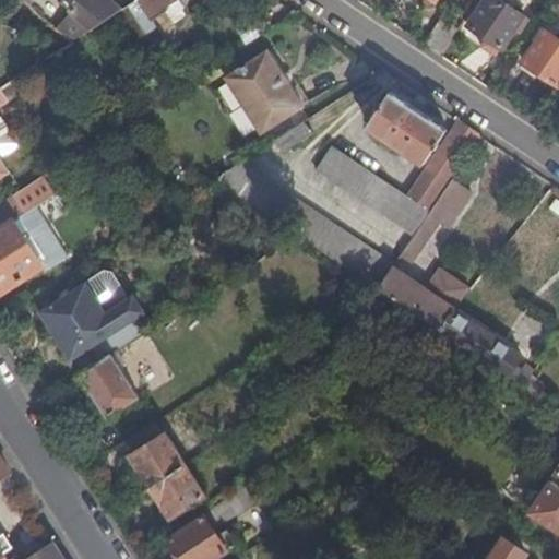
[(0,11),(6,19),(28,4),(24,0),(14,0),(0,10),(0,11)]
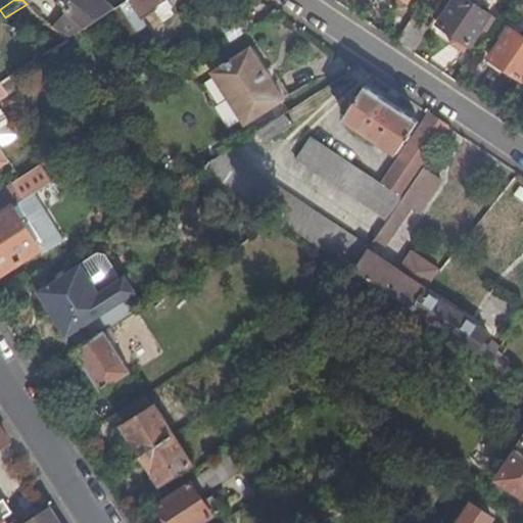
[(58,0),(57,1),(87,28),(109,12),(114,9),(105,0),(58,0)]
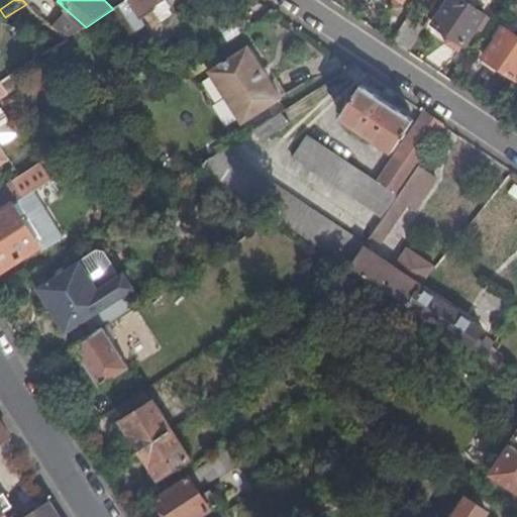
[(127,0),(120,5),(136,30),(144,25),(141,19),(157,9),(160,14),(172,7),(167,0),(127,0)]
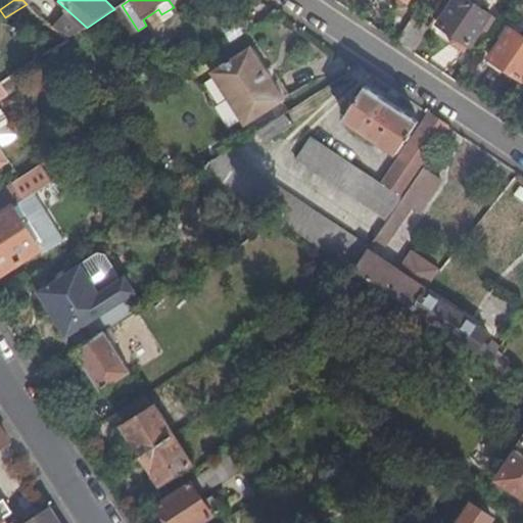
[(491,14),(469,0),(454,0),(438,24),(455,35),(448,44),(464,54),(491,14)]
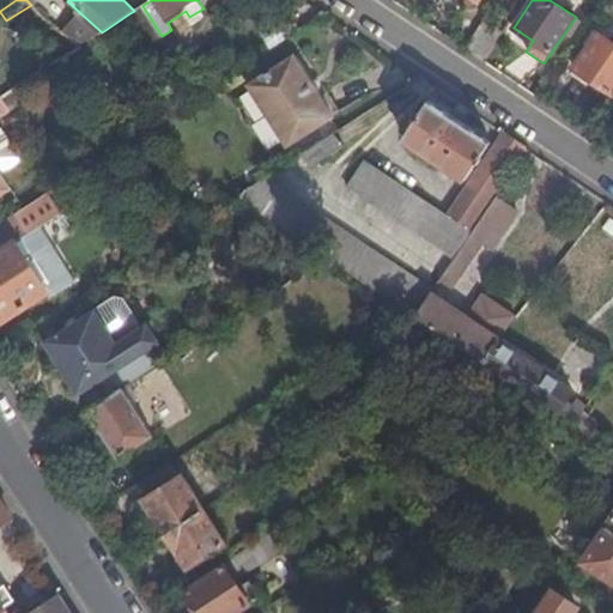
[(162,36),(143,6),(134,11),(128,14),(147,44),(162,36)]
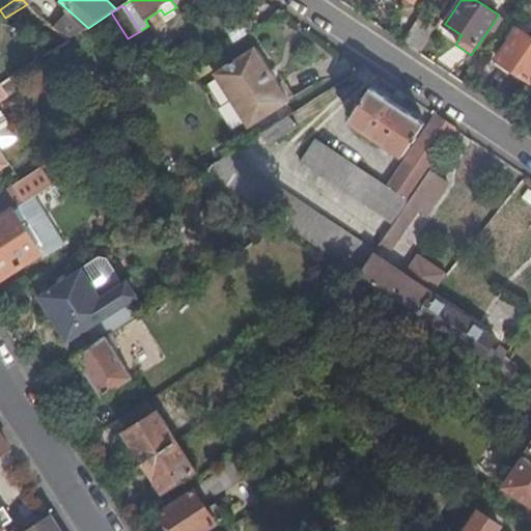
[(232,43),(258,27),(248,10),(223,27),(232,43)]
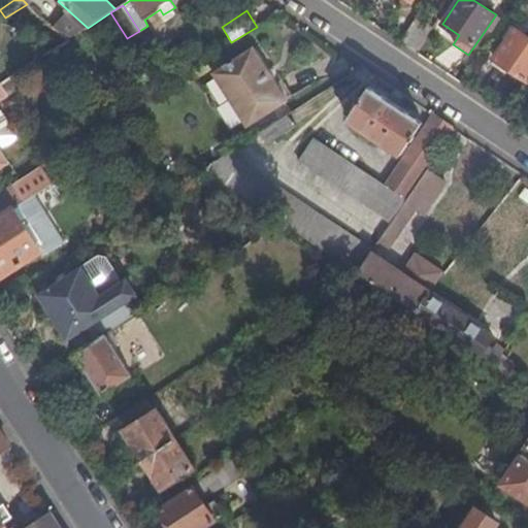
[(401,42),(417,53),(434,27),(418,17),(401,42)]
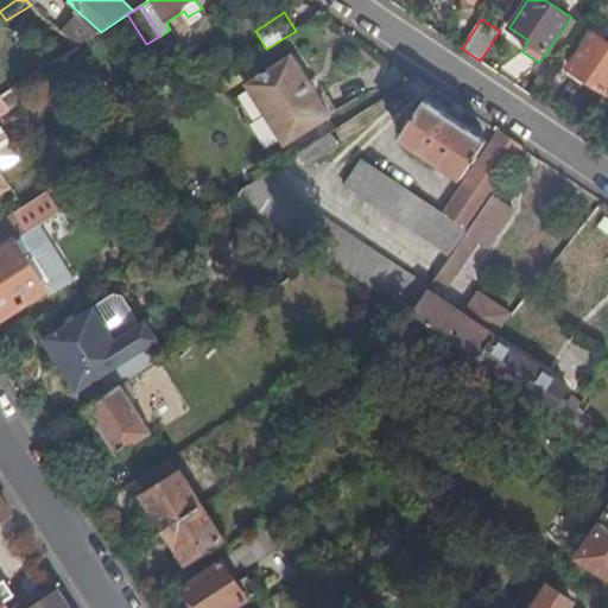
[(607,90),(607,42),(593,31),(565,74),(581,84),(584,78),(607,94),(607,90)]
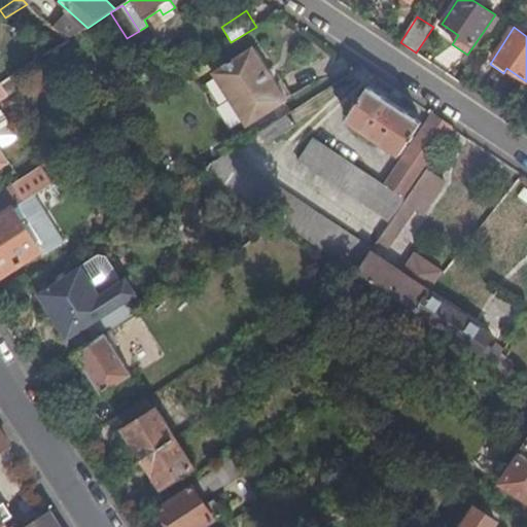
[(287,103),(252,47),(214,71),(250,127),(287,103)]
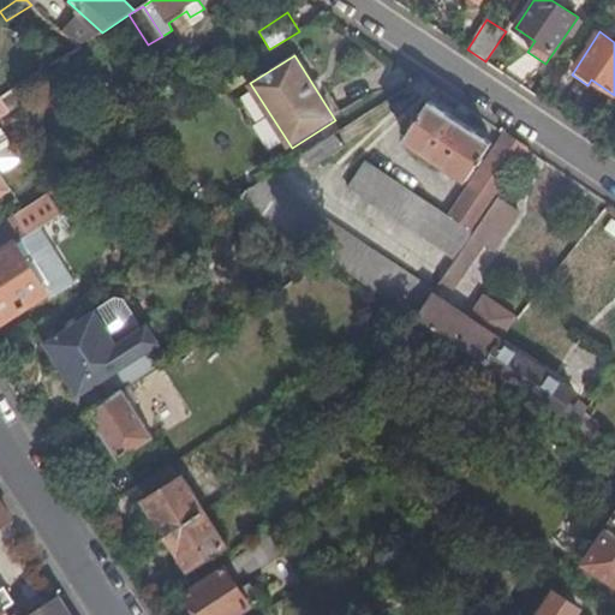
[(0,115),(9,111),(0,99),(0,195),(11,189),(0,172),(0,171),(0,115)]
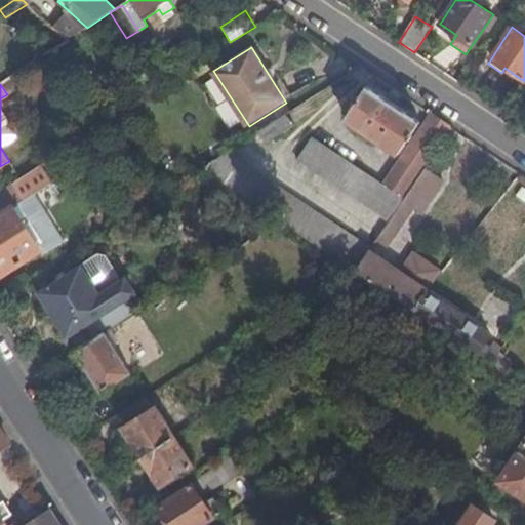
[(367,86),(347,118),(399,153),(419,121),(367,86)]
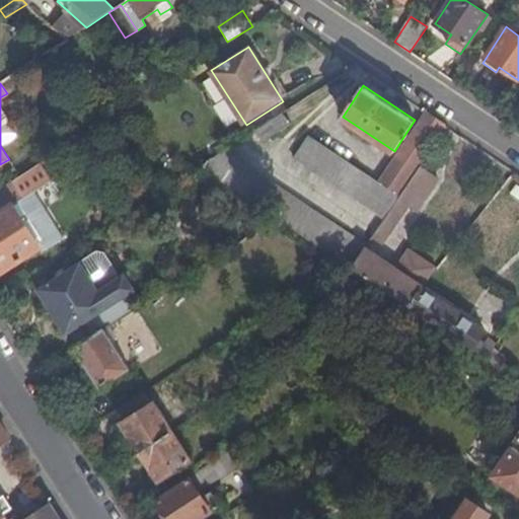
[(1,108),(0,108),(0,144),(0,145),(17,134),(1,108)]
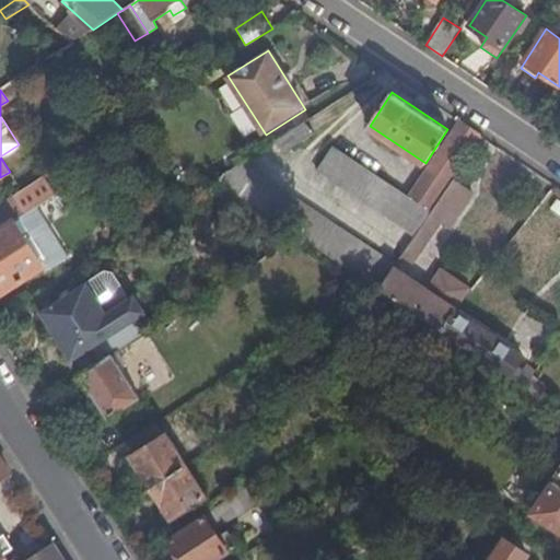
[(480,133),(459,120),(430,165),(409,195),(334,144),(317,168),(416,234),(427,218),(434,207),(457,171),(461,167),(458,166),(480,133)]
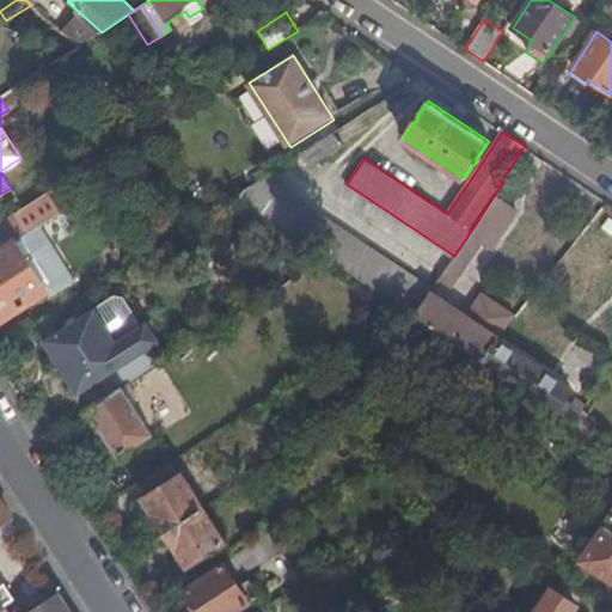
[(344,146),(335,133),(303,154),(317,164),(344,146)]
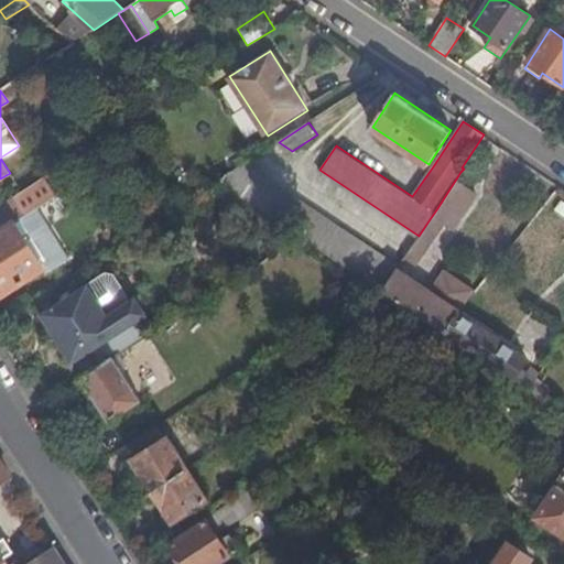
[(399,267),(245,164),(218,181),(301,237),(375,285),(382,291),(396,271),(399,267)]
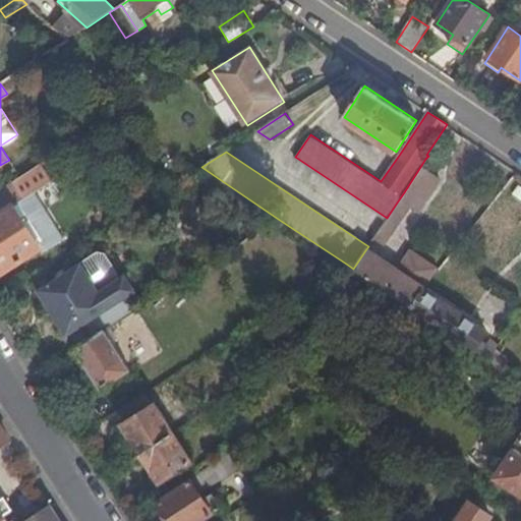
[(425,159),(404,192),(415,199),(422,205),(446,172),(425,159)]
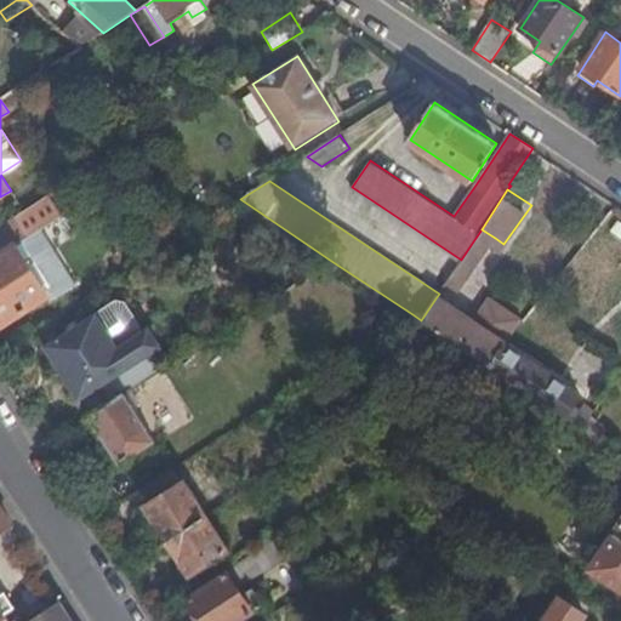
[(32,206),(0,226),(0,325),(47,296),(51,301),(74,286),(39,229),(30,234),(24,224),(38,216),(32,206)]
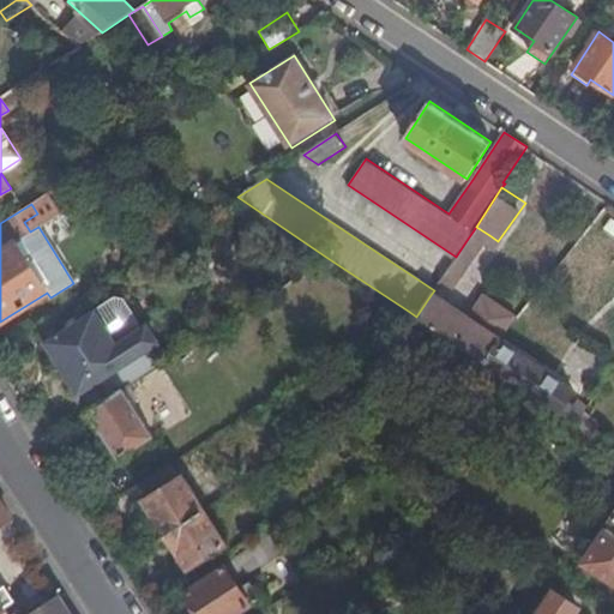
[(476,227),(468,239),(481,247),(489,235),(476,227)]
